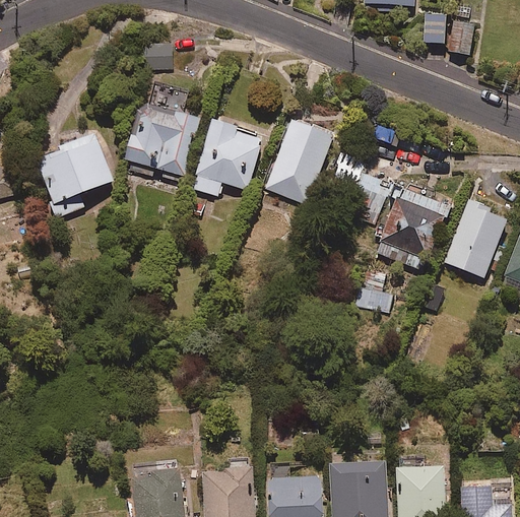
[(445,10),(421,10),(421,42),(445,42),(445,10)]
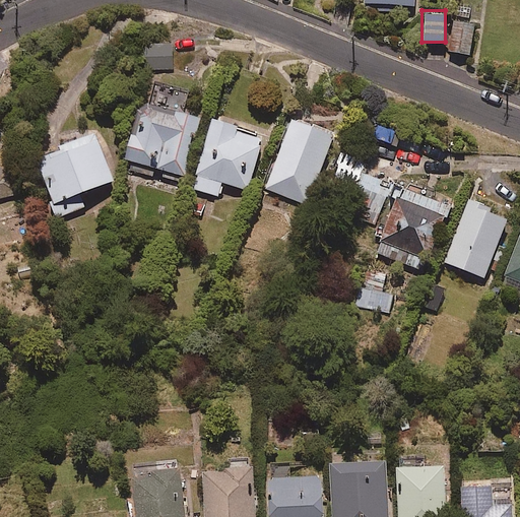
[(473,24),(453,21),(449,52),(469,55),(473,24)]
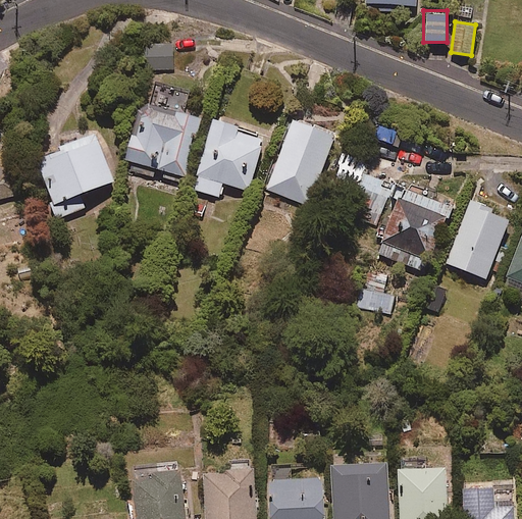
[(172,43),(142,44),(143,68),(172,67),(172,43)]
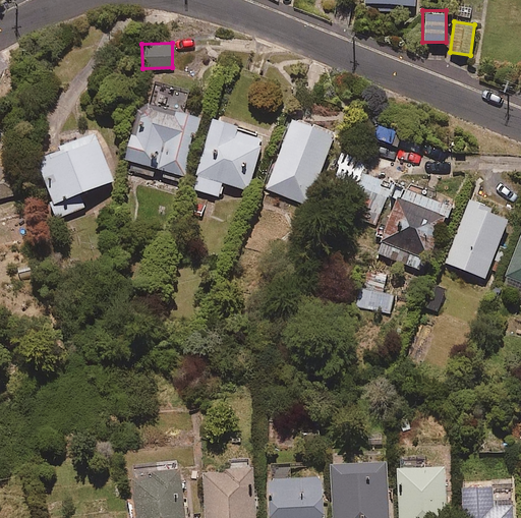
[(200,126),(140,110),(125,167),(185,183),(200,126)]
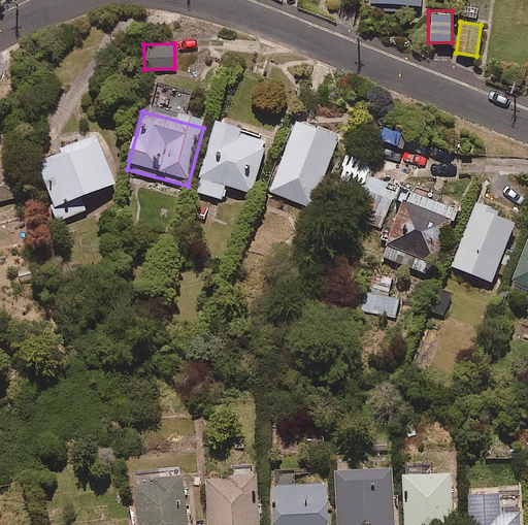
[(338,136),(296,120),(269,192),(311,207),(338,136)]
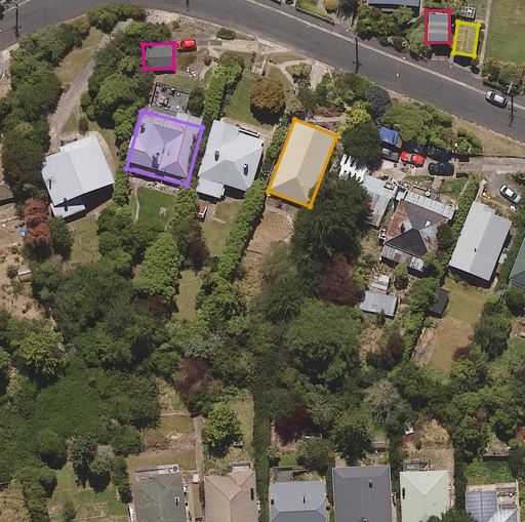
[(239,133),(240,129),(214,121),(194,188),(219,197),(225,183),(249,190),(265,142),(239,133)]
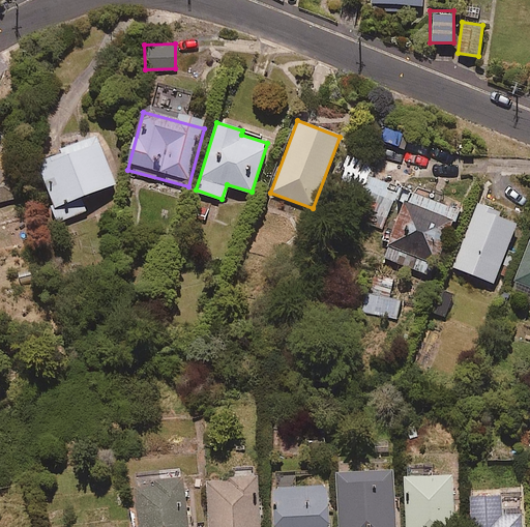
[(115,183),(96,135),(60,149),(61,153),(34,164),(57,221),(86,208),(82,197),(115,183)]
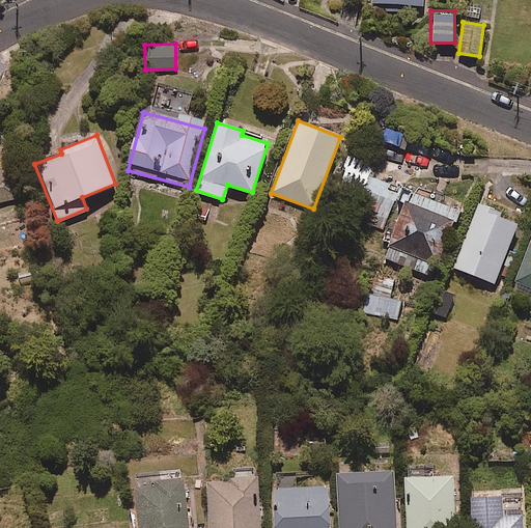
[(0,199),(20,195),(6,147),(0,149),(0,199)]
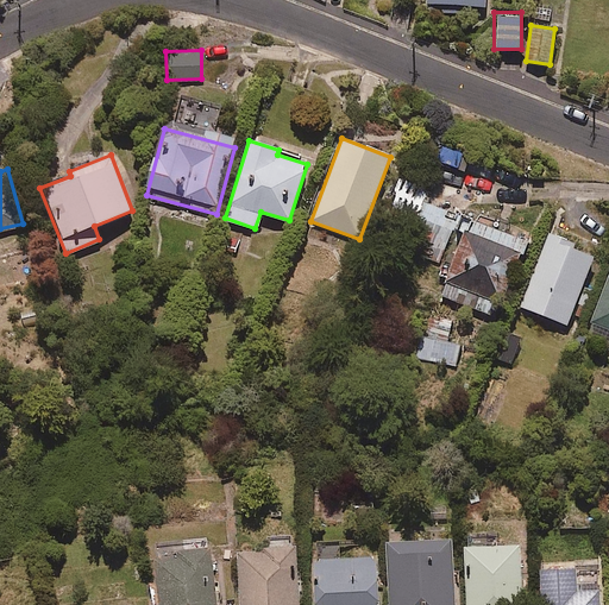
[(428,189),(399,176),(387,207),(424,222),(451,233),(459,214),(424,200),(428,189)]
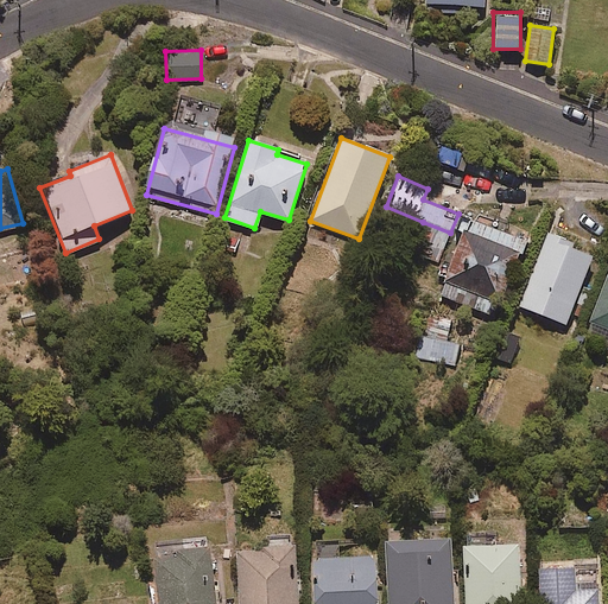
[(525,240),(469,217),(439,294),(494,317),(525,240)]
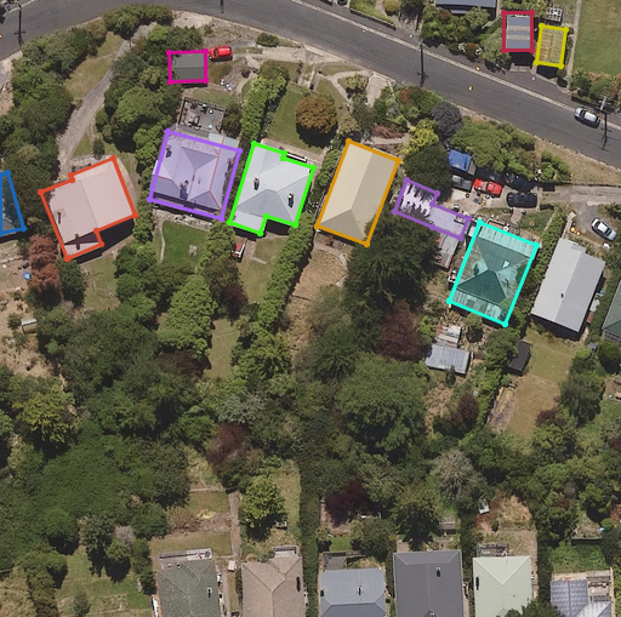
[(585,247),(559,238),(530,313),(577,332),(605,262),(582,252),(585,247)]
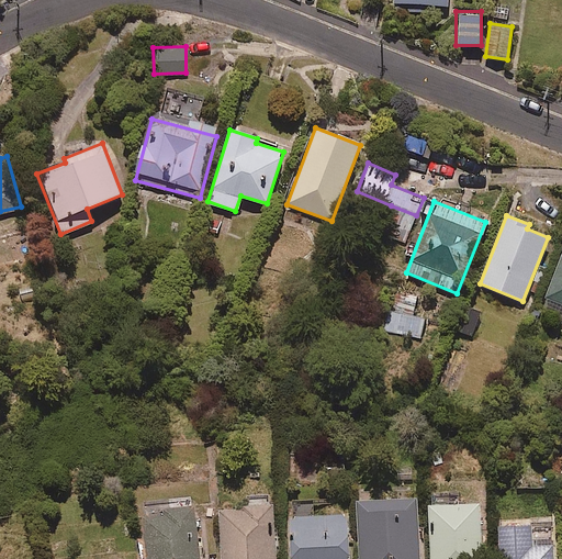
[(561,253),(546,294),(561,301),(561,253)]
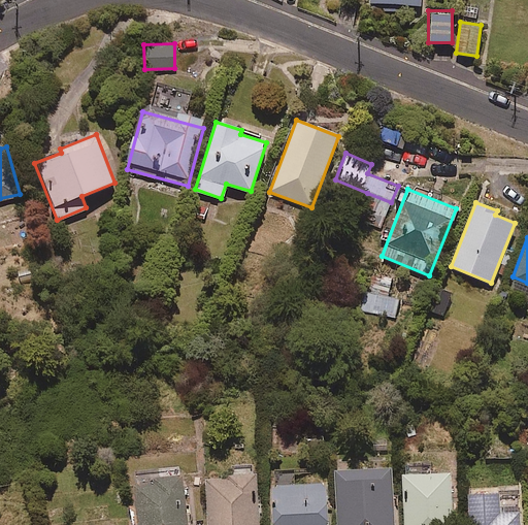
[(392,276),(370,272),(364,307),(396,314),(399,297),(388,295),(392,276)]
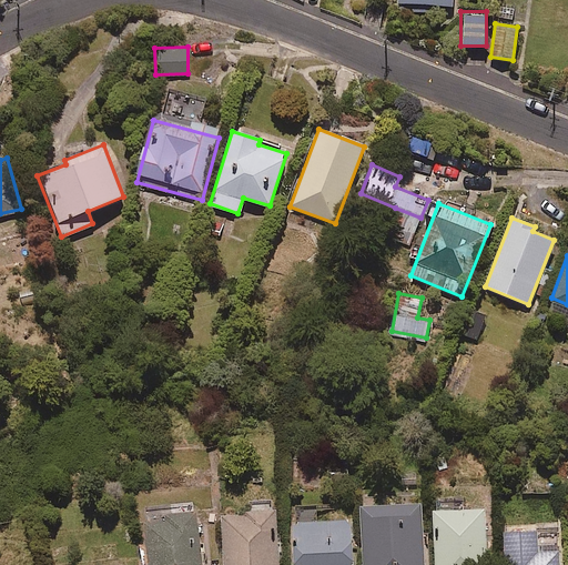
[(279,564),(276,512),(272,512),(272,498),(252,500),(252,513),(221,515),(223,564),(279,564)]
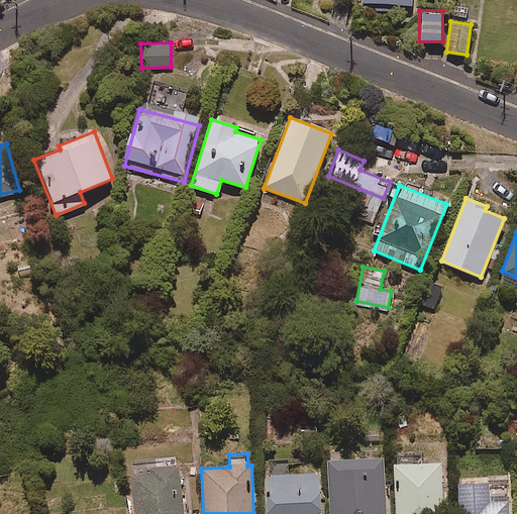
[(184,513),(177,456),(129,463),(135,513),(184,513)]
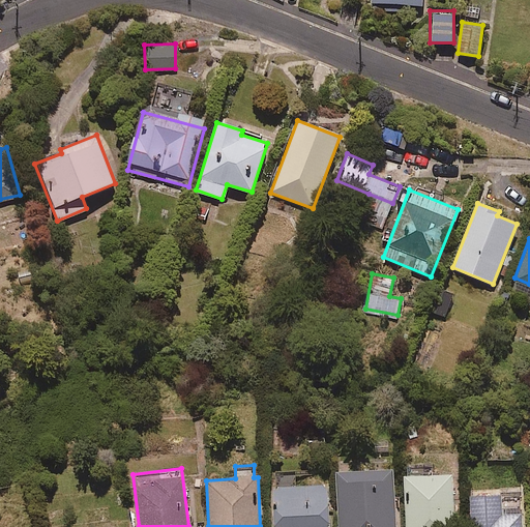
[(295,470),(271,472),(274,526),(328,526),(326,486),(296,488),(295,470)]
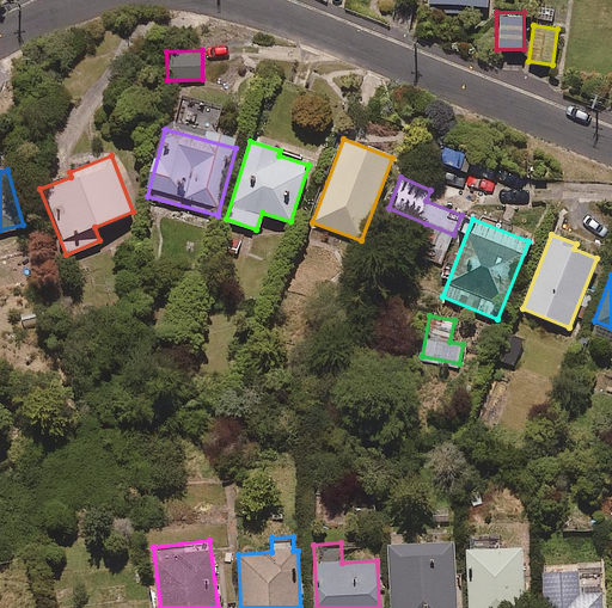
[(456,607),(454,545),(389,547),(391,607),(456,607)]
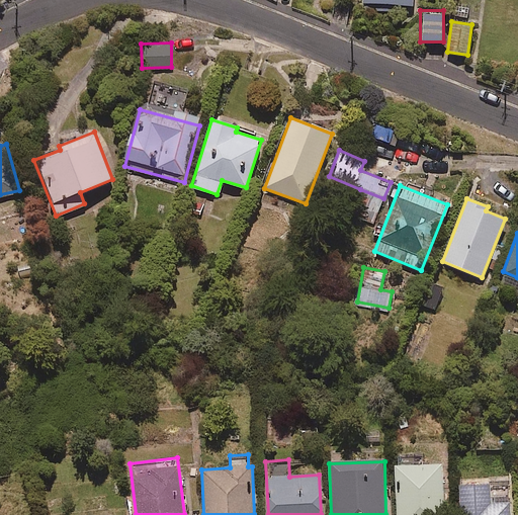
[(396,466),(396,514),(442,514),(442,465),(396,466)]
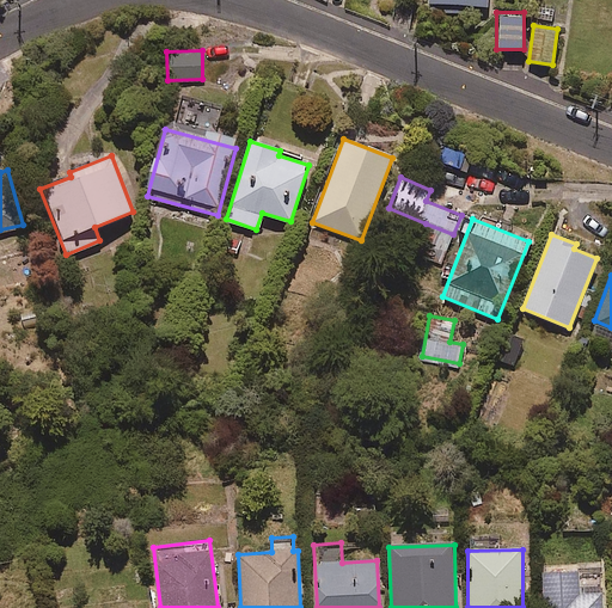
[(603,607),(603,595),(579,595),(579,573),(542,576),(543,607),(603,607)]
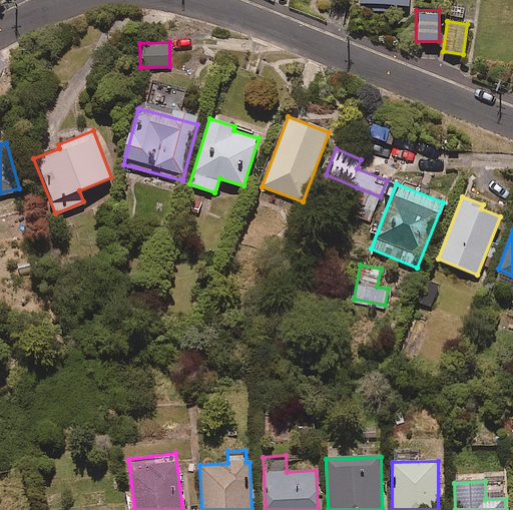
All buildings are outlined.
